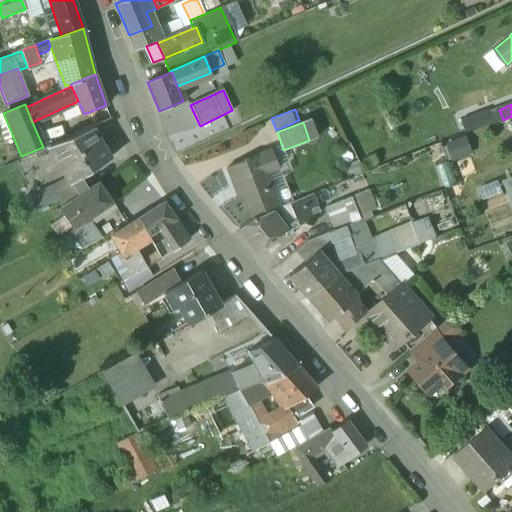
[(91,128),(54,144),(65,163),(60,166),(79,196),(89,190),(81,177),(110,159),(91,128)]
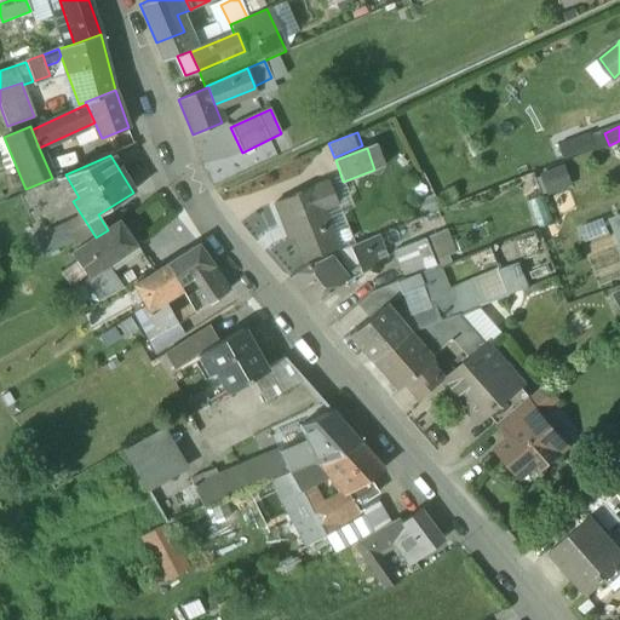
[(547,194),(574,184),(567,162),(540,172),(547,194)]
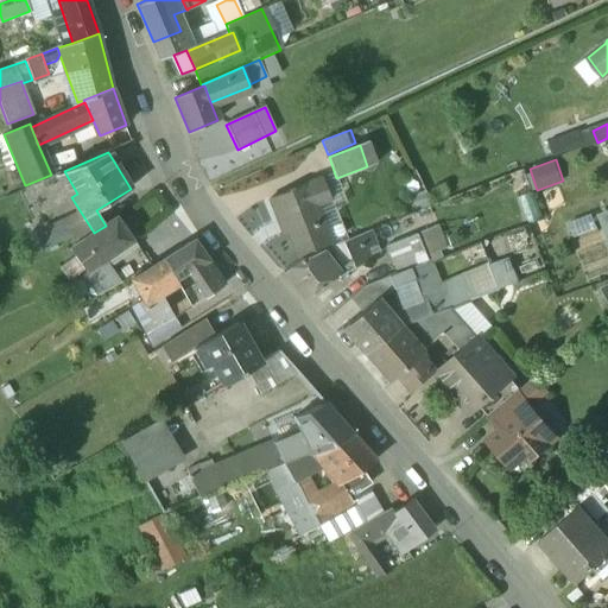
[(264,183),(268,196),(289,189),(284,176),(264,183)]
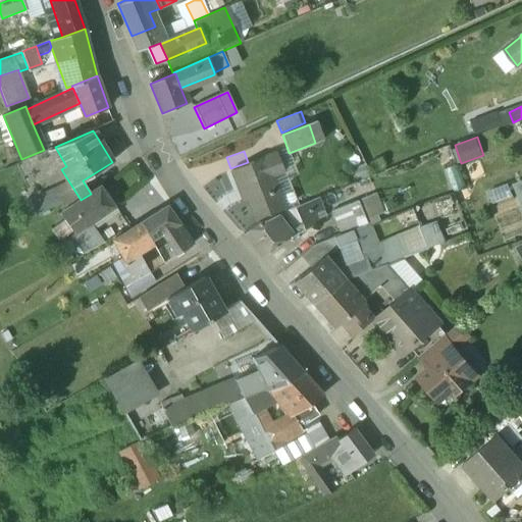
[(276,152),(232,169),(241,190),(245,188),(258,222),(274,215),(286,211),(273,176),(284,172),(276,152)]
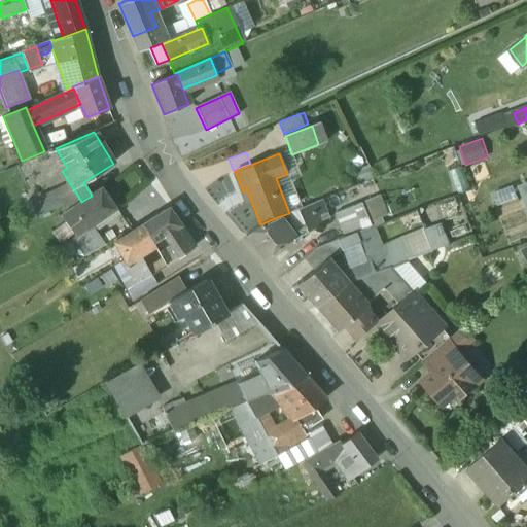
[(526,181),(517,185),(526,208),(526,181)]
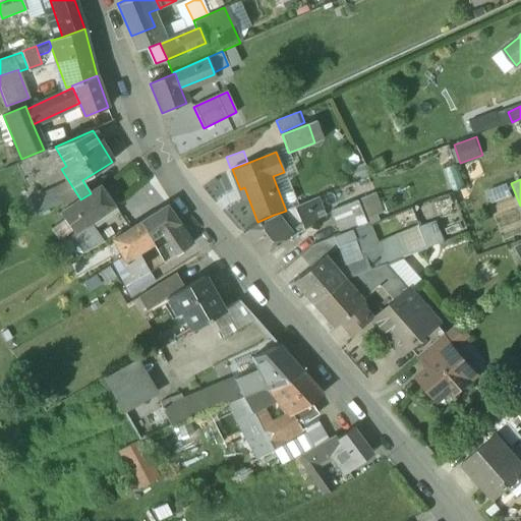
[(508,185),(489,190),(493,200),(511,195),(508,185)]
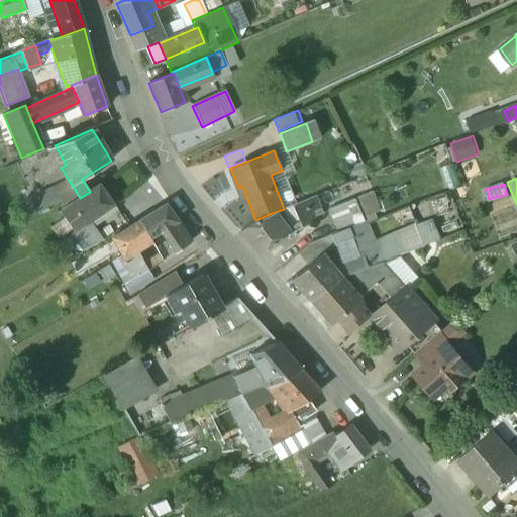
[(58,185),(31,197),(39,212),(65,199),(58,185)]
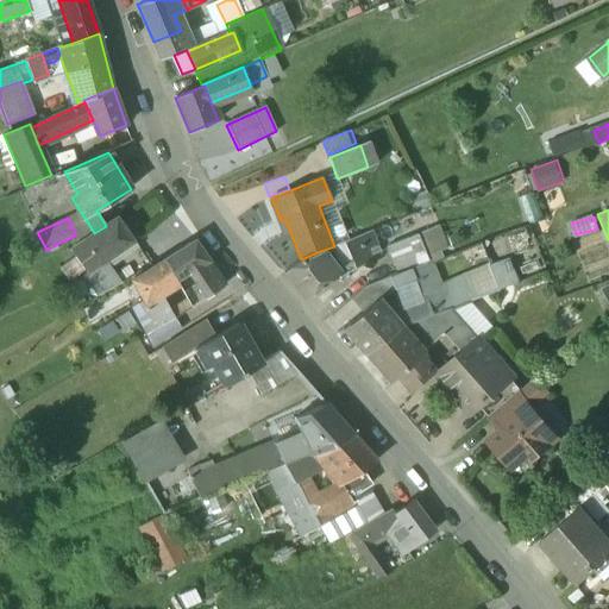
[(94,233),(70,251),(87,274),(105,261),(133,240),(117,218),(106,226),(94,233)]
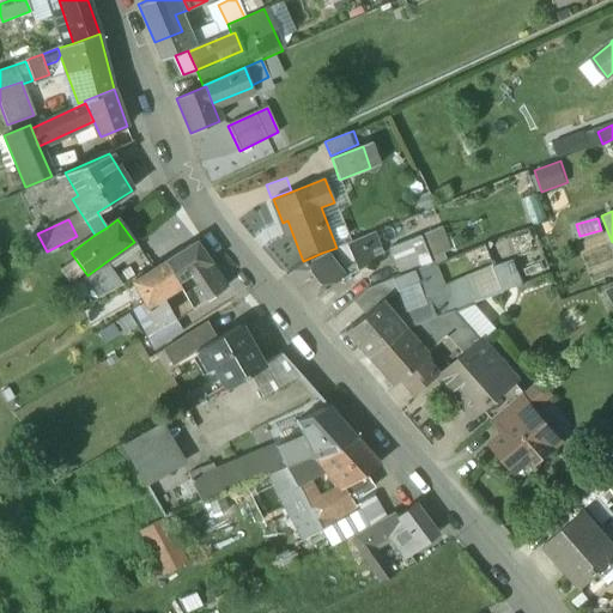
[(534,230),(487,244),(493,263),(540,248),(534,230)]
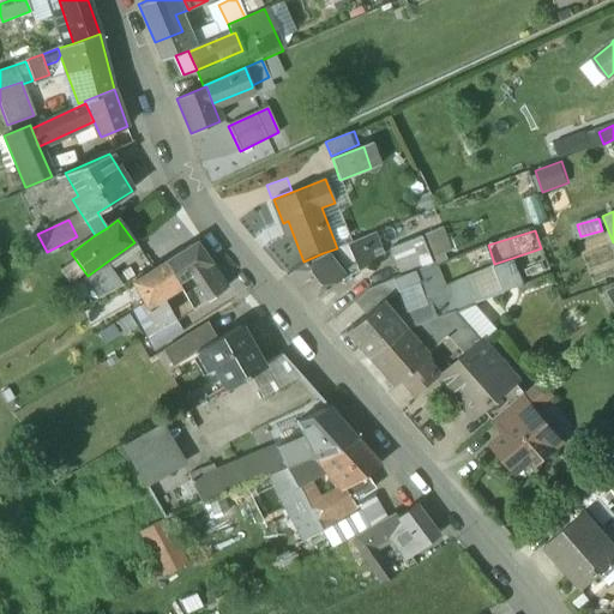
[(372,234),(362,238),(372,263),(381,257),(372,234)]
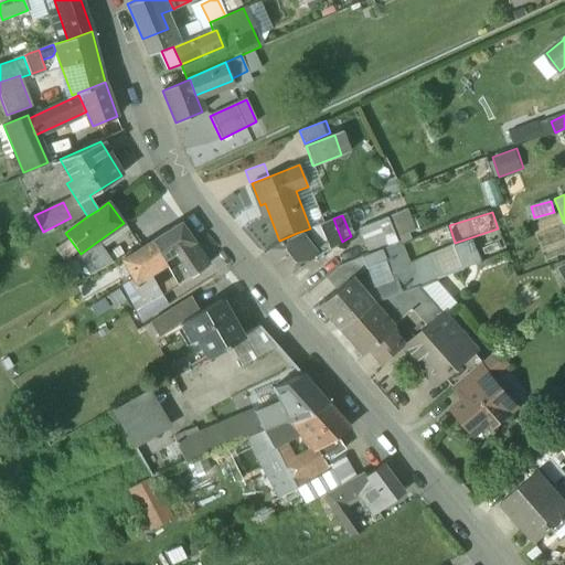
[(333,219),(319,224),(329,249),(342,242),(333,219)]
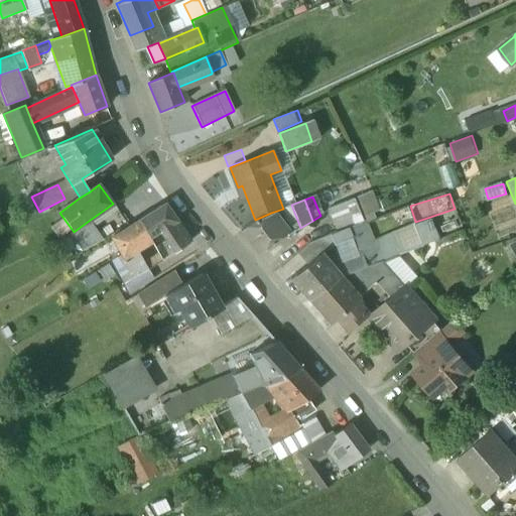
[(354,200),(328,210),(337,232),(347,228),(363,222),(354,200)]
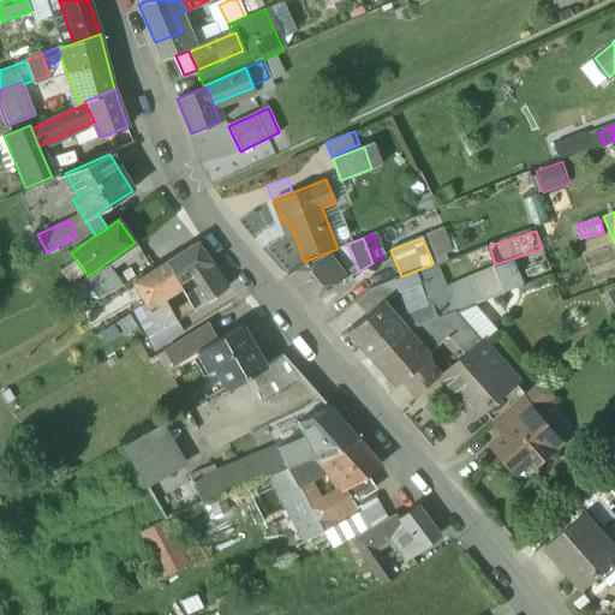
[(197,244),(166,263),(178,284),(191,276),(212,264),(197,244)]
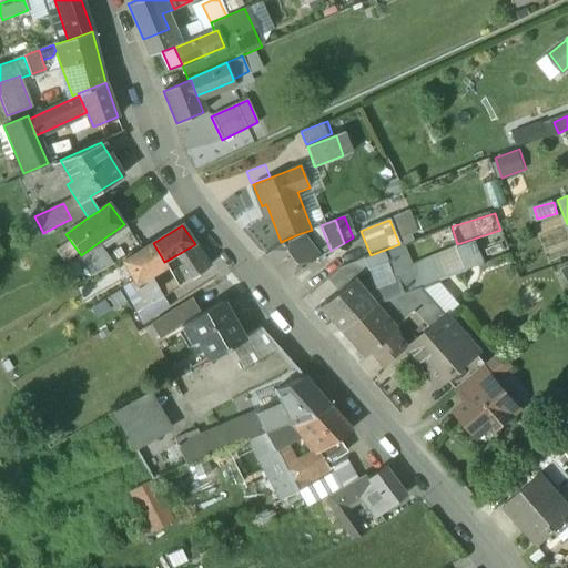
[(298,234),(281,242),(265,253),(284,279),(315,255),(298,234)]
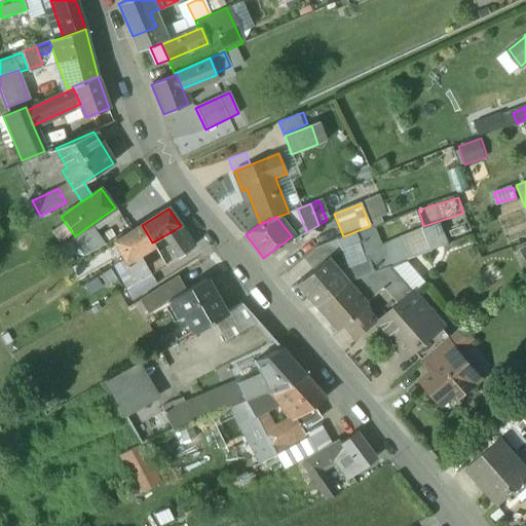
[(90,225),(75,236),(87,254),(105,243),(90,225)]
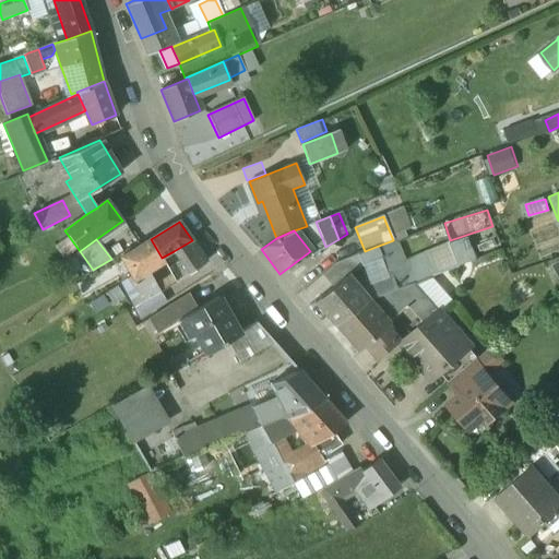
[(151,239),(121,258),(132,275),(130,276),(135,285),(151,275),(147,269),(162,258),(151,239)]
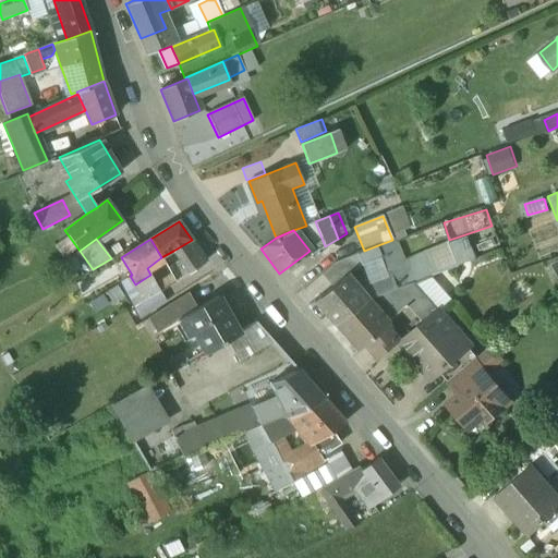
[(192,240),(173,251),(180,261),(181,262),(199,250),(192,240)]
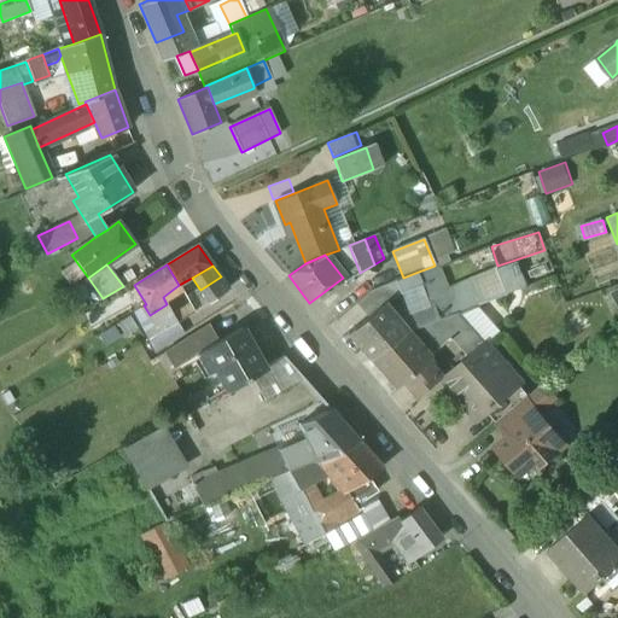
[(435,266),(415,273),(420,286),(429,305),(432,304),(438,320),(453,315),(435,266)]
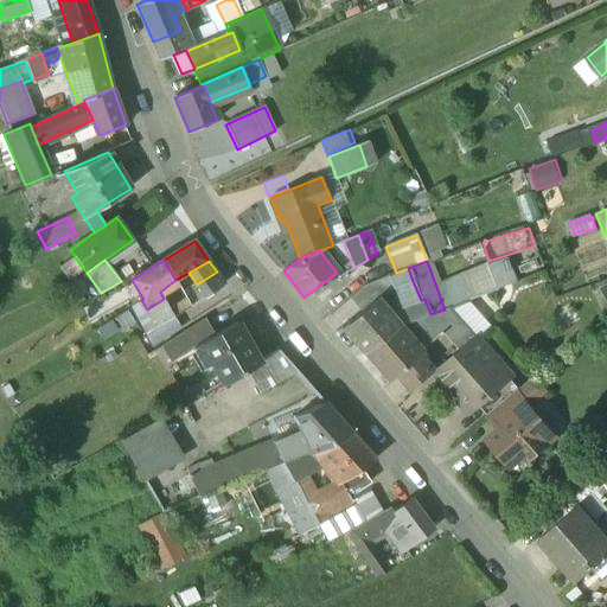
[(396,273),(388,276),(393,288),(413,281),(408,268),(396,273)]
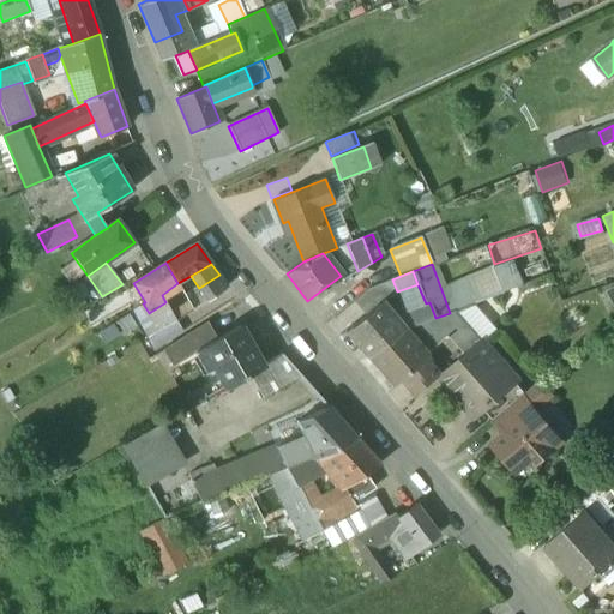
[(220,275),(199,288),(208,301),(228,287),(220,275)]
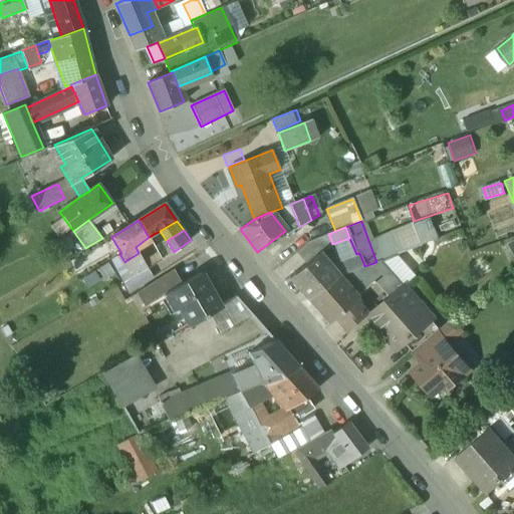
[(421,239),(405,244),(407,251),(423,245),(421,239)]
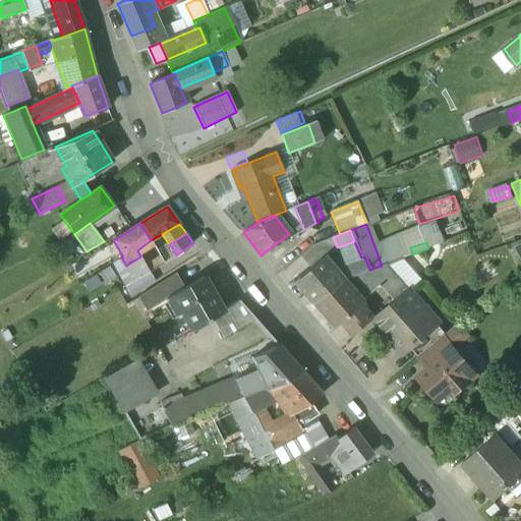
[(169,244),(168,243),(157,251),(164,263),(176,255),(169,244)]
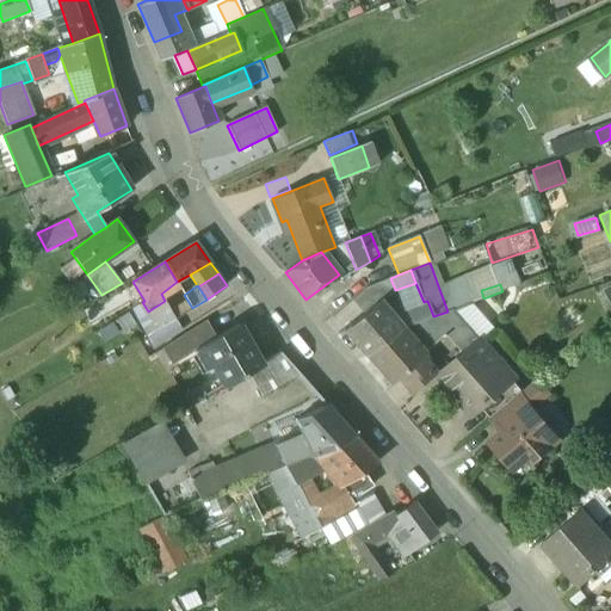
[(165,301),(148,312),(150,316),(140,322),(147,335),(176,319),(165,301)]
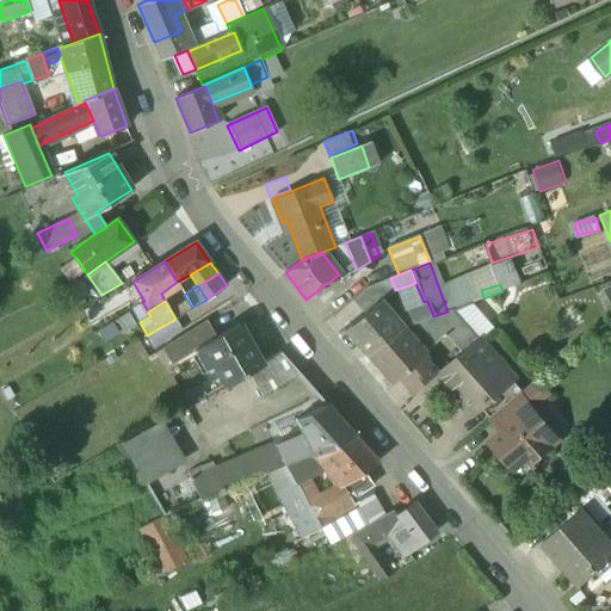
[(424,302),(403,310),(403,312),(394,315),(392,319),(400,328),(433,316),(427,301),(424,302)]
